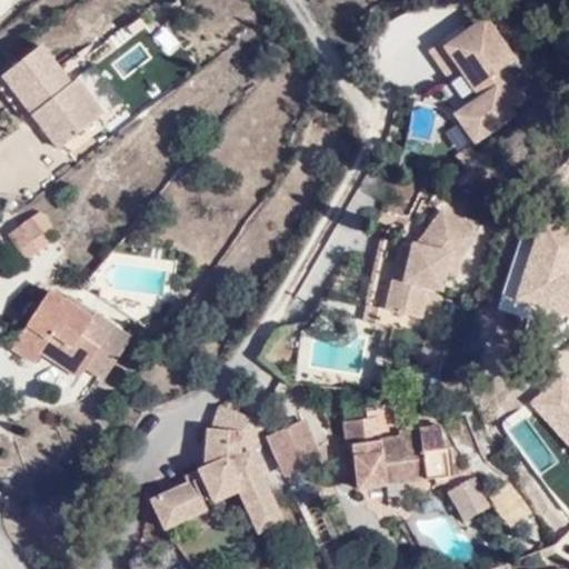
[(472,148),(531,106),(507,70),(513,65),(485,22),(468,33),(463,28),(423,56),(447,87),(433,96),(472,148)]
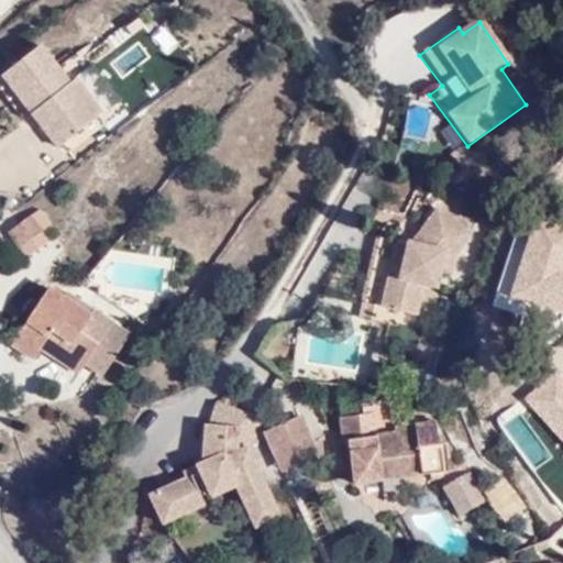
[(2,76),(56,148),(118,102),(91,67),(69,84),(41,47),(2,76)]
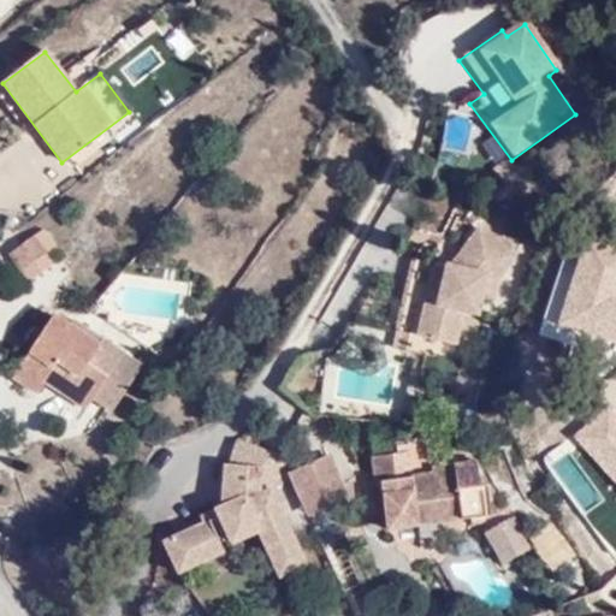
[(39,223),(7,247),(30,272),(53,256),(48,247),(55,243),(39,223)]
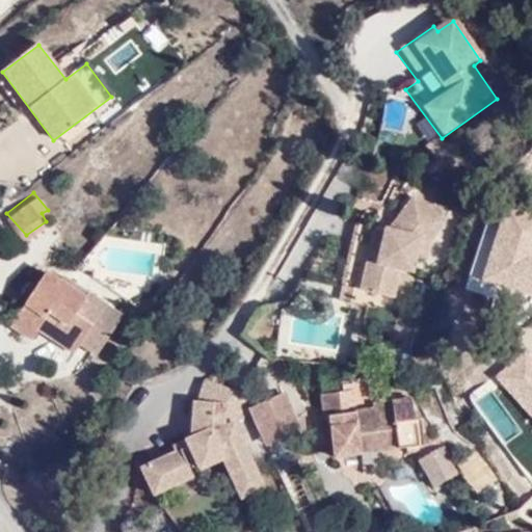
[(447,228),(411,198),(386,231),(355,225),(344,289),(391,298),(397,270),(409,273),(416,242),(428,246),(447,228)]
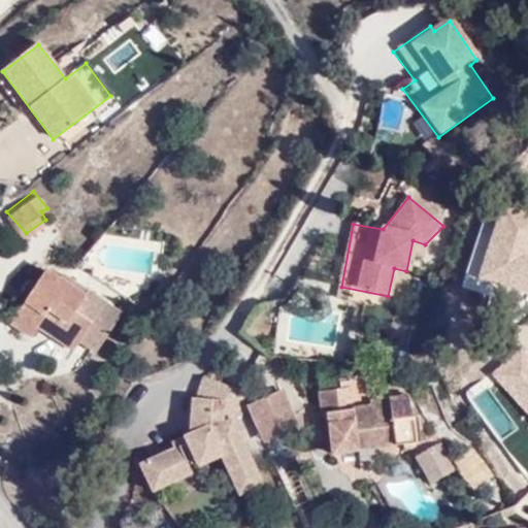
[(527,211),(503,204),(498,222),(480,278),(527,293),(527,211)]
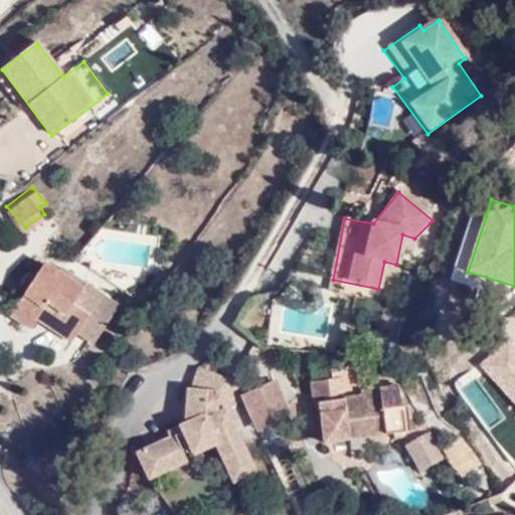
[(468,272),(486,216),(472,212),(451,280),(510,300),(514,286),(468,272)]
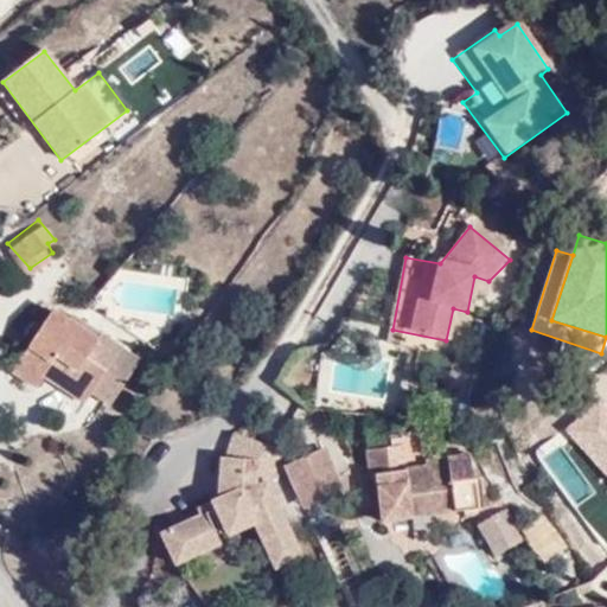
[(129,360),(72,312),(68,318),(48,301),(1,359),(24,377),(36,366),(71,400),(83,388),(97,397),(129,360)]
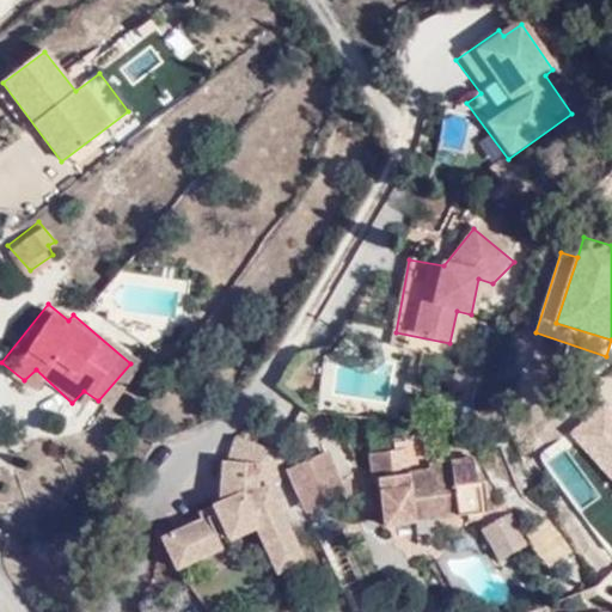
[(475,375),(457,371),(453,389),(471,392),(475,375)]
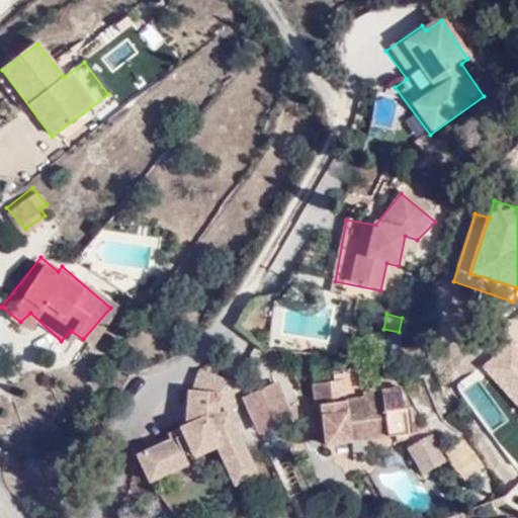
[(485,368),(517,405),(517,352),(511,345),(485,368)]
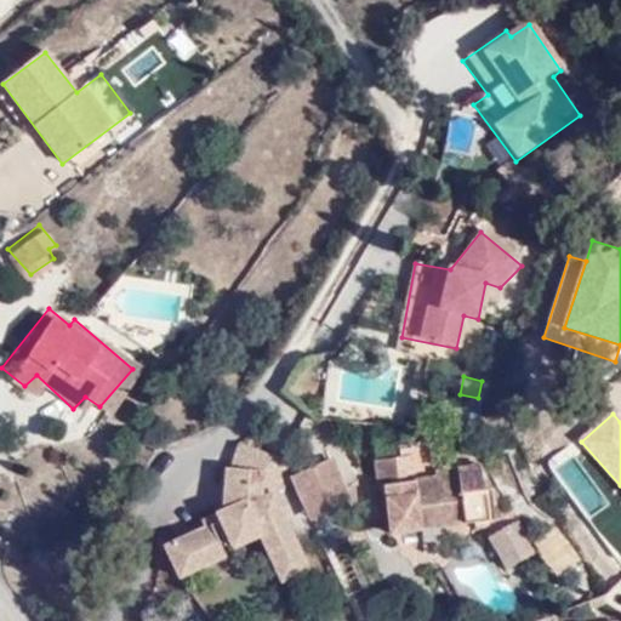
[(457,518),(482,516),(476,462),(419,468),(416,456),(369,462),(372,485),(383,485),(389,531),(459,523),(457,518)]
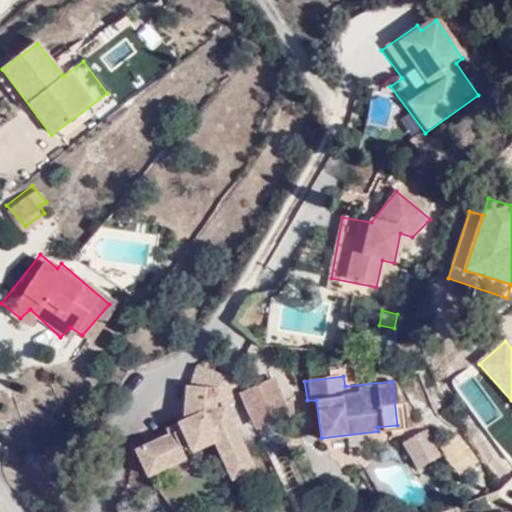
[(274,378),(238,393),(255,433),(291,418),(274,378)]
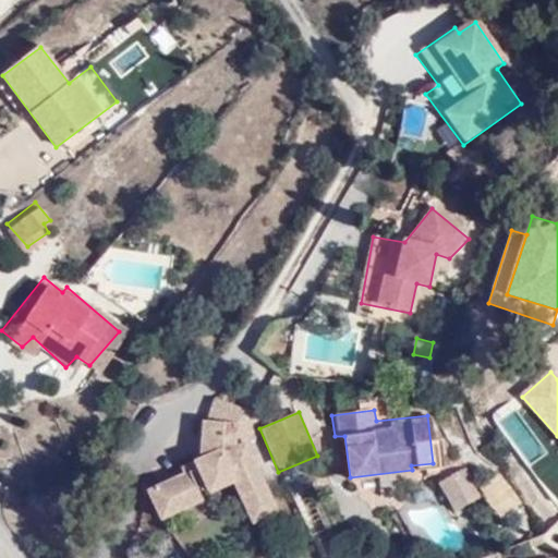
[(237,421),(197,416),(194,455),(177,463),(179,470),(146,486),(158,518),(232,483),(245,520),(274,510),(242,440),(235,440),(237,421)]
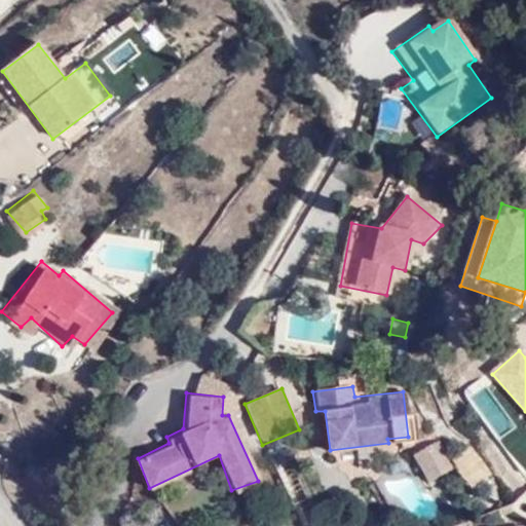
[(429,483),(455,467),(439,440),(413,455),(429,483)]
